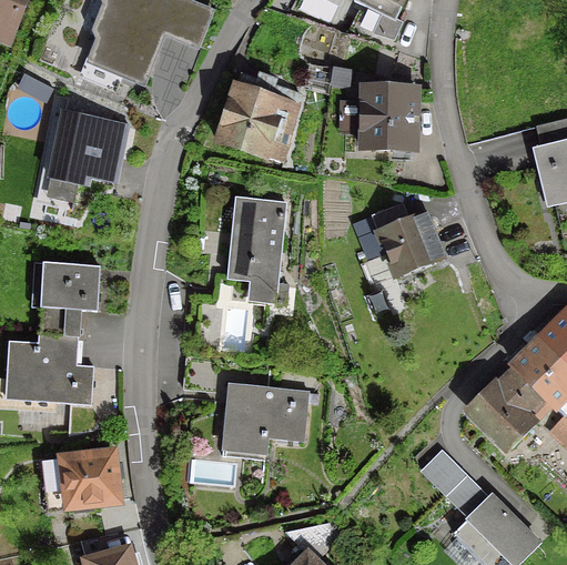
[(0,0),(0,36),(6,39),(21,0),(0,0)]
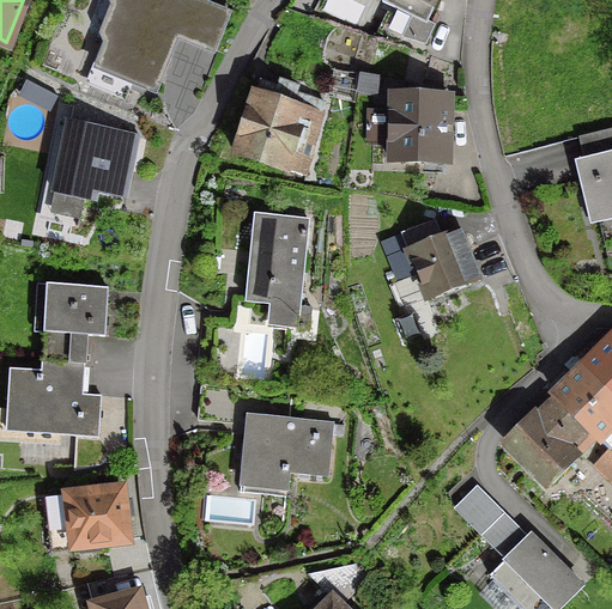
[(131,79),(152,87),(165,55),(163,53),(171,29),(165,26),(175,0),(110,0),(116,12),(90,79),(125,93),(131,79)]
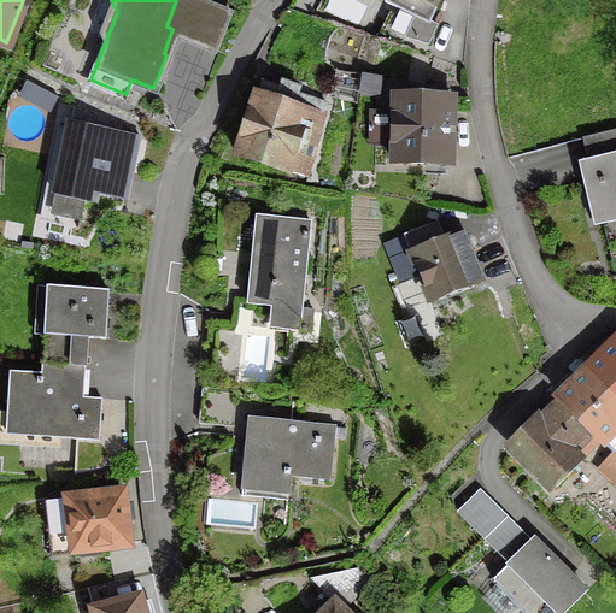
[(387,0),(416,13),(405,34),(426,41),(434,23),(427,19),(435,0),(387,0)]
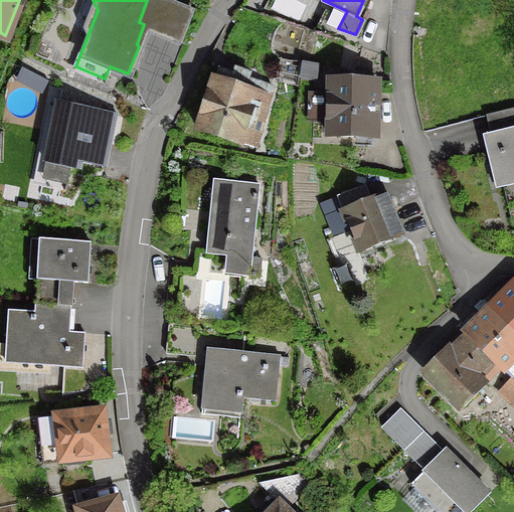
[(214,77),(212,76),(196,127),(239,141),(239,140),(255,145),(263,116),(248,112),(255,91),(242,87),(247,70),(234,66),(232,72),(218,67),(214,77)]
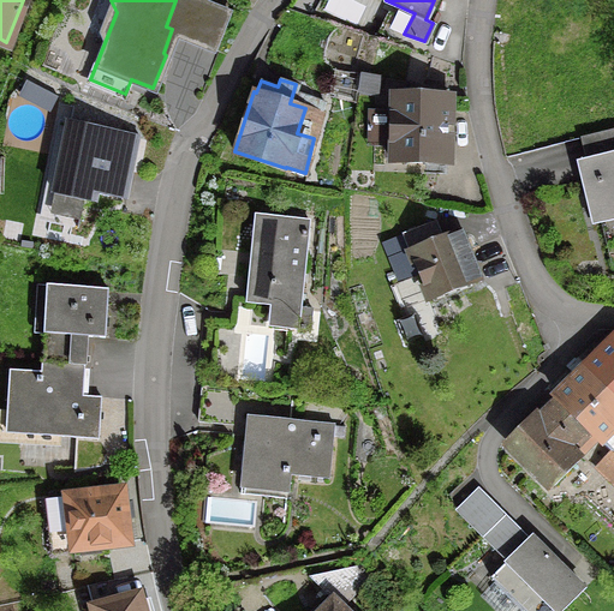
[(445,161),(446,94),(392,93),(389,160),(445,161)]
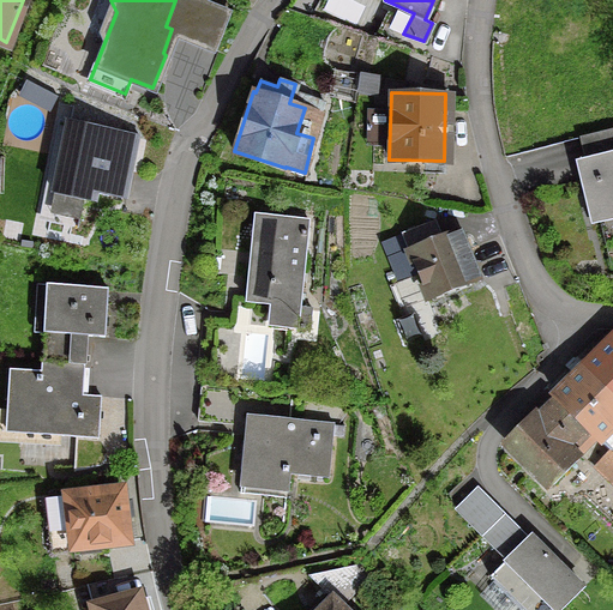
[(137,136),(138,134),(66,119),(46,218),(77,225),(84,188),(122,195),(133,145),(128,145),(131,134),(137,136)]
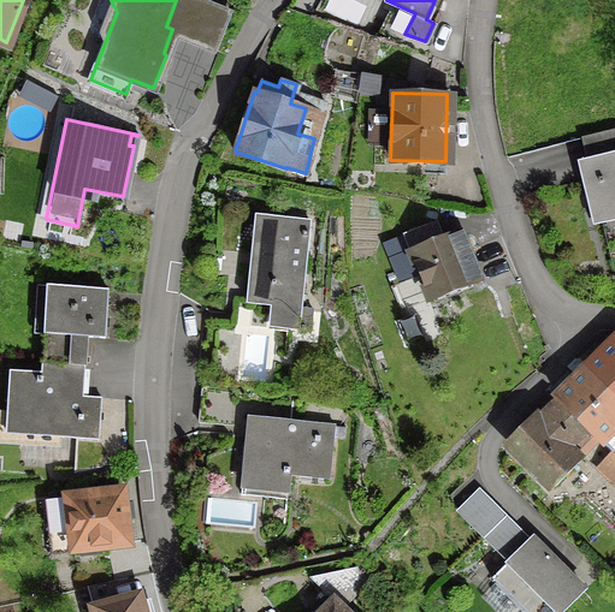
[(614,125),(579,135),(601,220),(614,215),(614,125)]
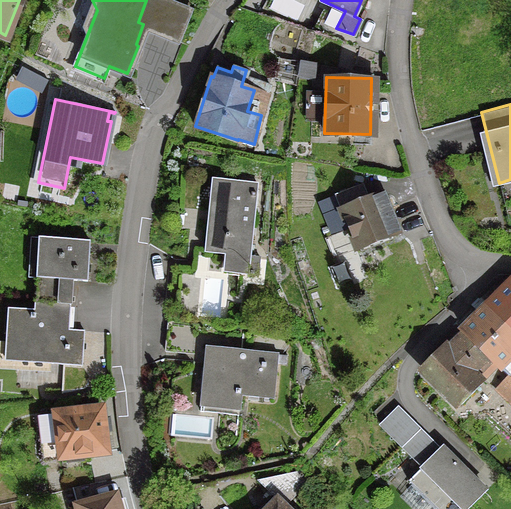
[(247,275),(247,272),(257,273),(259,255),(249,254),(256,181),(211,177),(204,250),(229,253),(227,273),(247,275)]
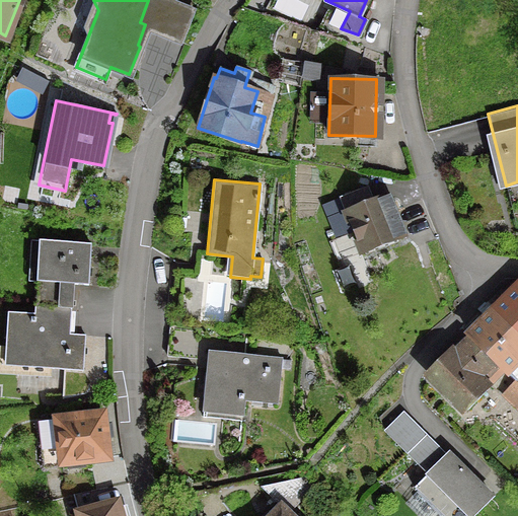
[(366,185),(339,196),(361,250),(404,233),(388,193),(372,200),(366,185)]
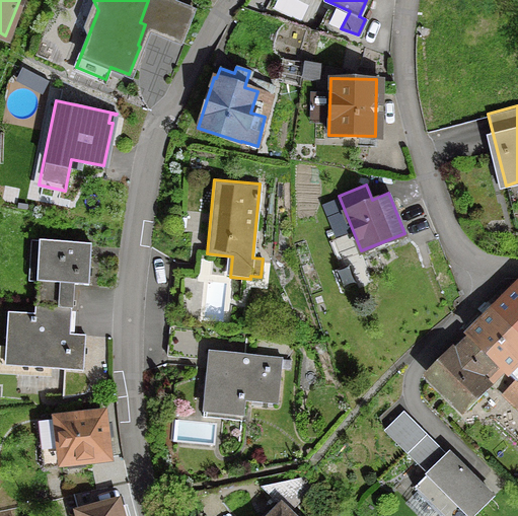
[(34,305),(70,307),(72,282),(87,283),(89,242),(38,239),(35,280),(34,305)]
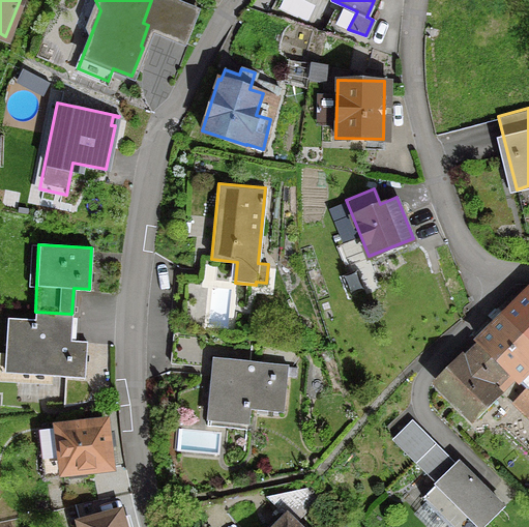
[(528,290),(503,316),(528,341),(528,290)]
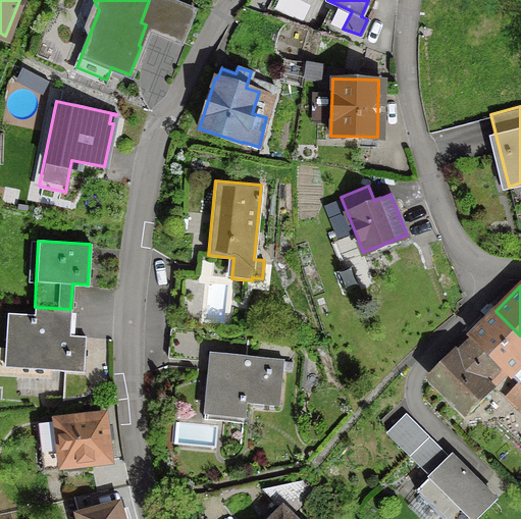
[(83,340),(68,339),(70,309),(35,307),(34,314),(6,312),(3,366),(83,370),(85,334),(83,334),(83,340)]
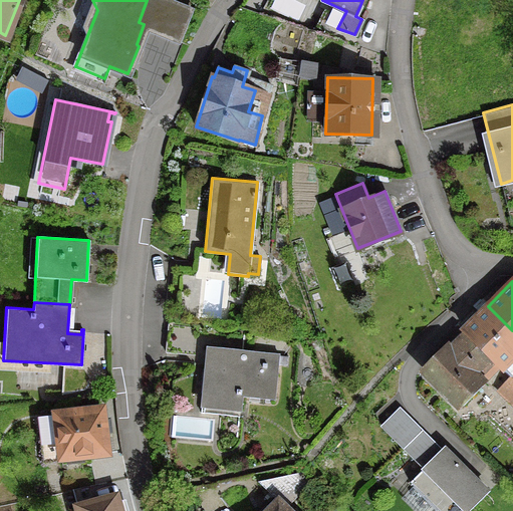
[(512,330),(488,306),(465,330),(499,364),(500,365),(512,350),(512,330)]
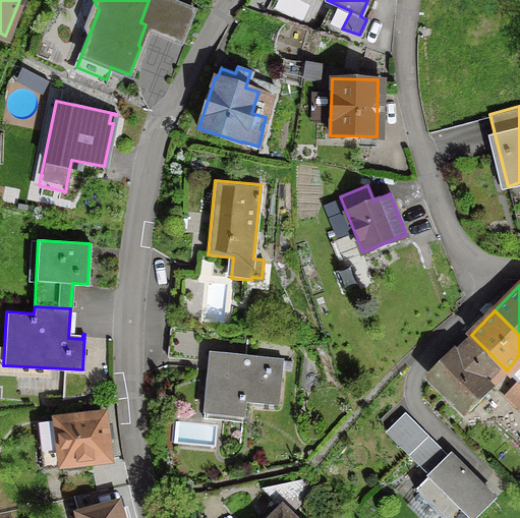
[(492,384),(506,369),(471,335),(430,376),(466,411),(493,385),(492,384)]
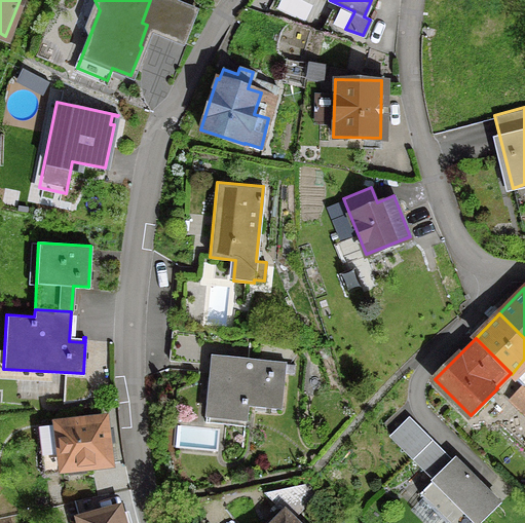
[(279,407),(284,360),(210,353),(205,400),(207,400),(204,420),(244,424),(246,404),(279,407)]
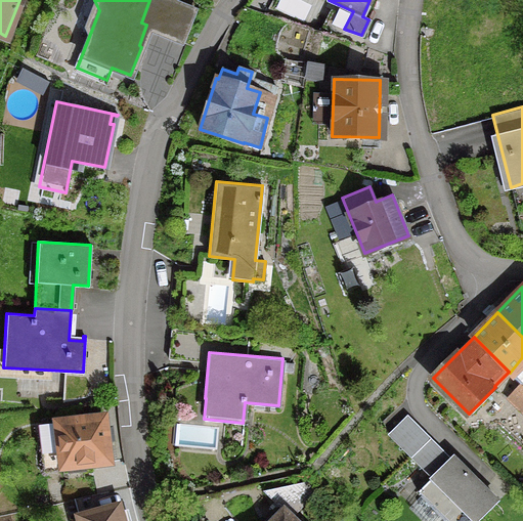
[(509,397),(522,410),(522,385),(521,384),(509,397)]
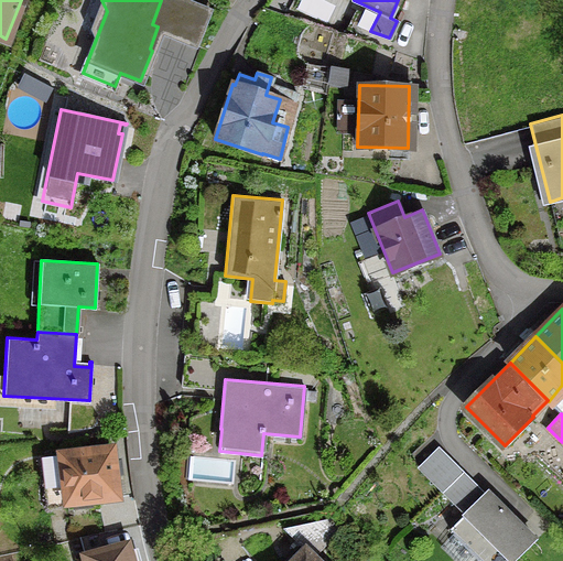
[(118,459),(111,459),(110,449),(44,456),(41,460),(46,506),(66,504),(66,502),(73,500),(74,507),(90,505),(90,498),(116,495),(112,473),(119,472),(118,459)]
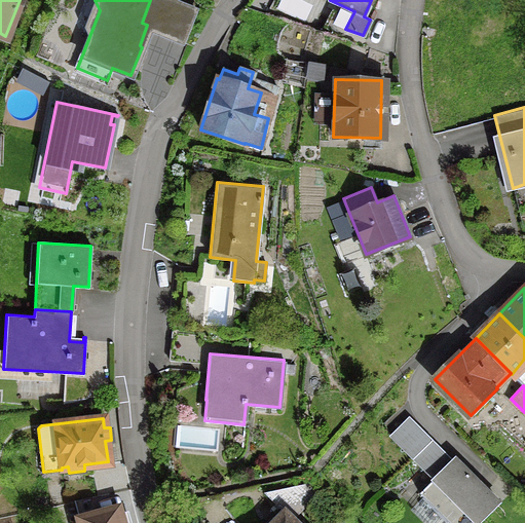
[(442,479),(458,461),(415,418),(398,436),(442,479)]
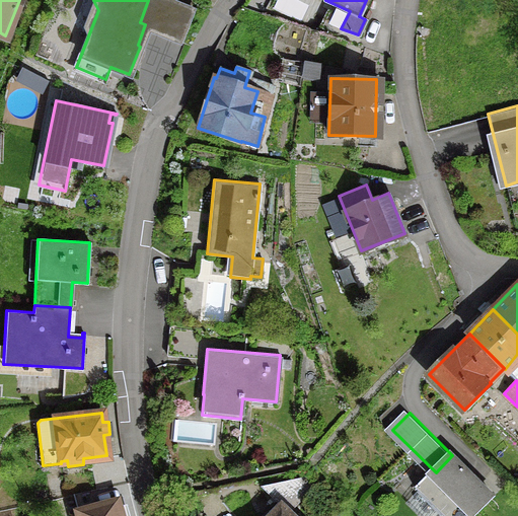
[(477,515),(496,498),(452,455),(436,472),(421,488),(449,515),(477,515)]
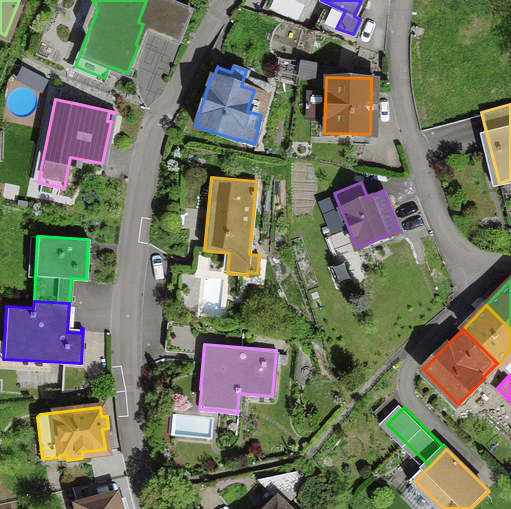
[(276,496),(263,508),(288,508),(283,504),(301,485),(308,492),(315,484),(299,469),(257,478),(276,496)]
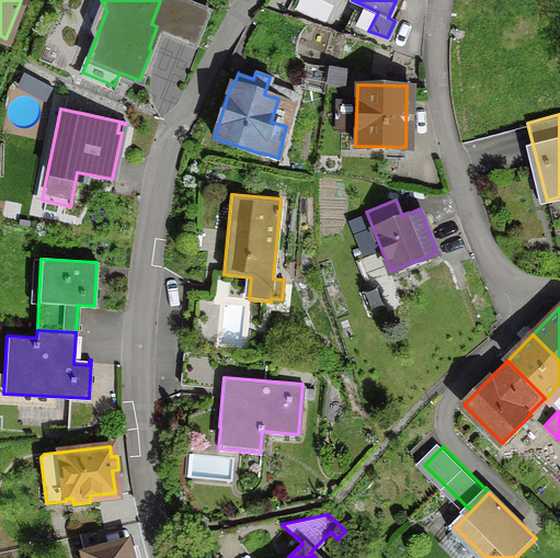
[(83,551),(83,553),(84,557),(137,557),(135,548),(127,550),(125,541),(102,546),(96,527),(79,533),(83,551)]
